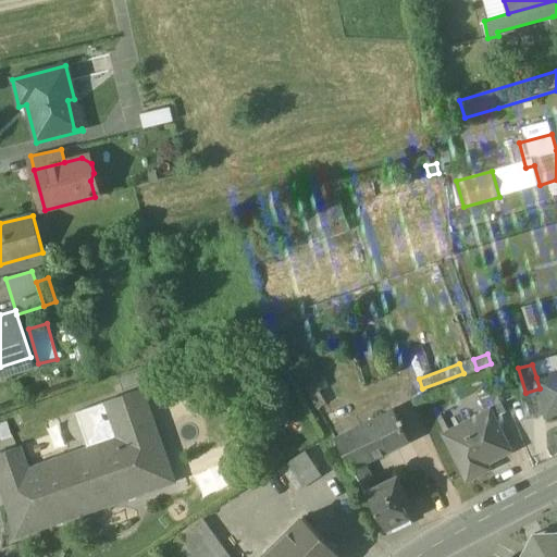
[(123,392),(147,383),(141,369),(119,378),(123,392)]
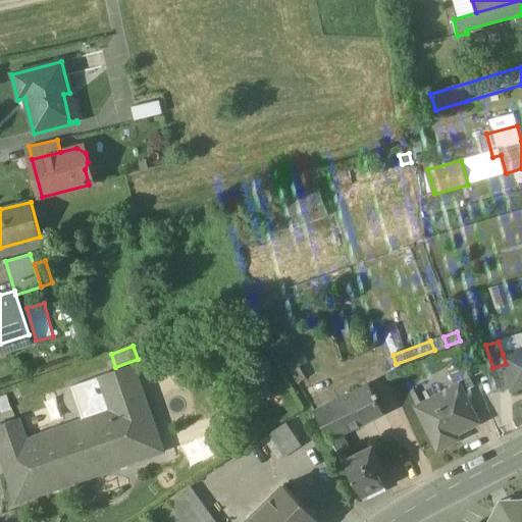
[(521,348),(503,354),(506,364),(512,387),(512,388),(521,385),(521,348)]
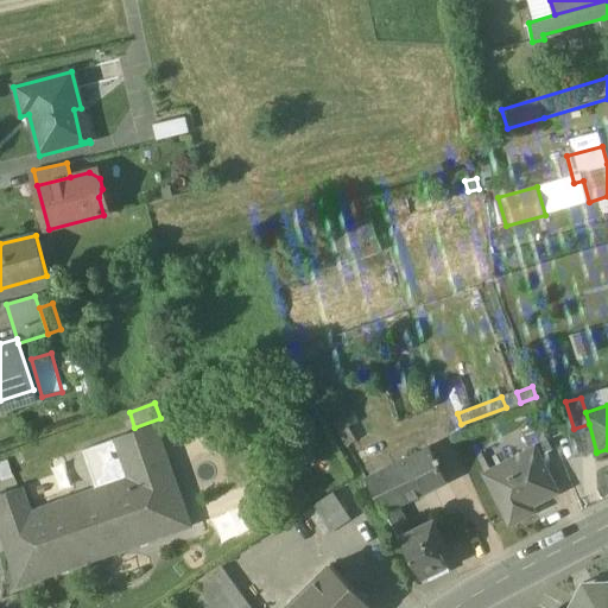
[(542,424),(525,431),(532,448),(536,447),(540,455),(553,449),(542,424)]
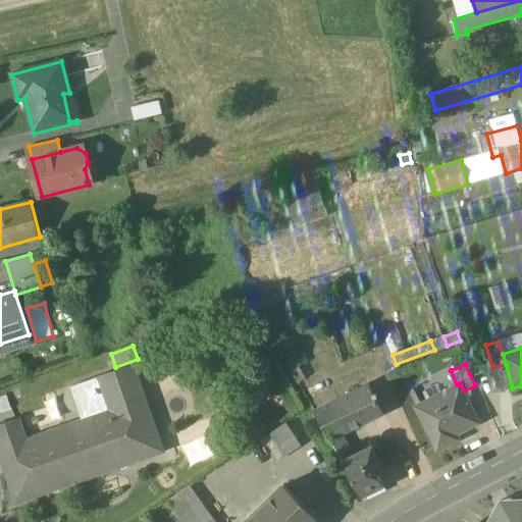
[(492,368),(486,369),(493,393),(512,387),(506,364),(492,368)]
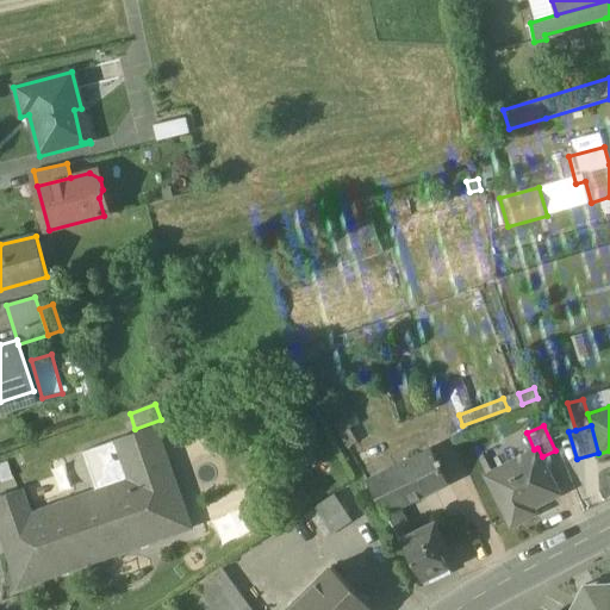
[(97,491),(30,514),(22,490),(0,497),(0,539),(5,554),(12,552),(16,565),(31,571),(39,568),(43,579),(184,531),(173,500),(179,489),(157,427),(116,441),(129,479),(97,491)]
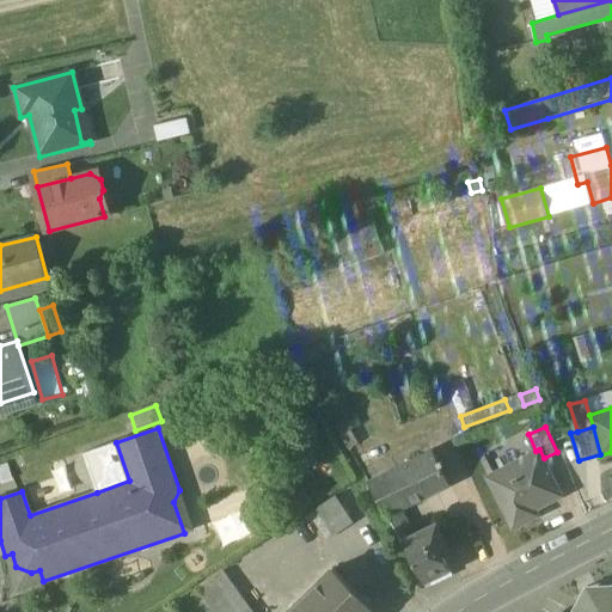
[(352,430),(342,435),(349,450),(360,444),(352,430)]
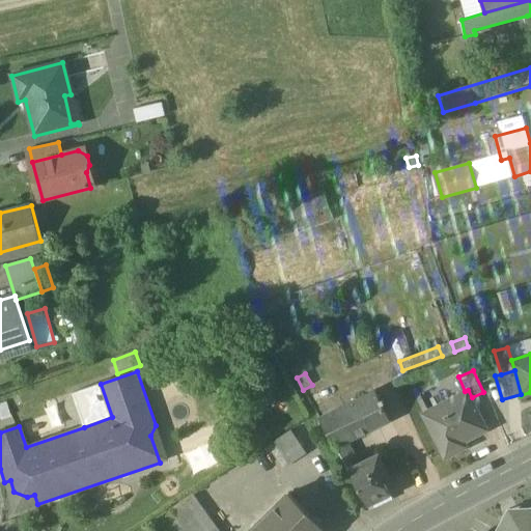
[(101,384),(73,393),(84,427),(112,417),(101,384)]
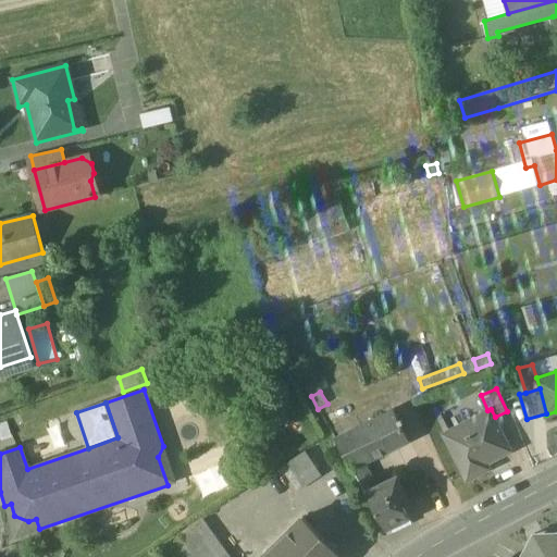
[(395,409),(367,423),(382,455),(410,441),(401,422),(405,421),(403,418),(399,419),(395,409)]
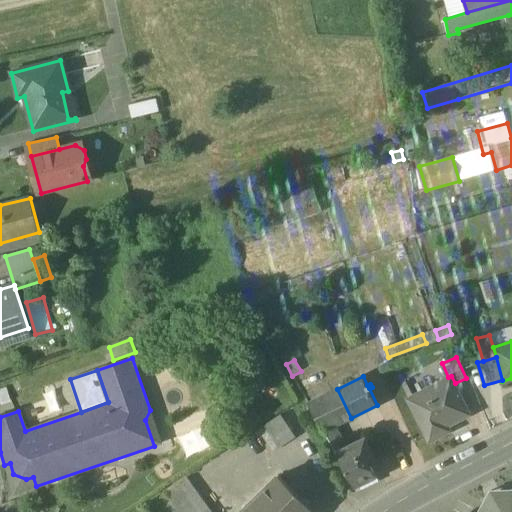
[(448,377),(413,395),(417,402),(411,405),(430,441),(451,430),(448,425),(471,413),(455,383),(451,376),(448,377)]
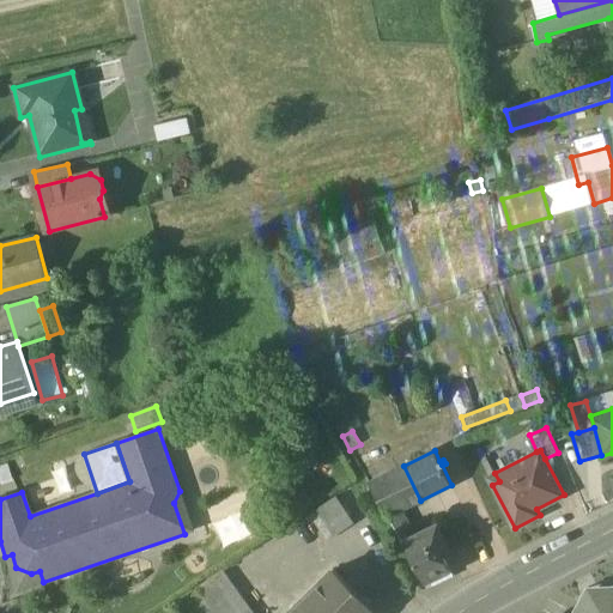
[(404,466),(370,483),(388,516),(399,510),(420,501),(404,466)]
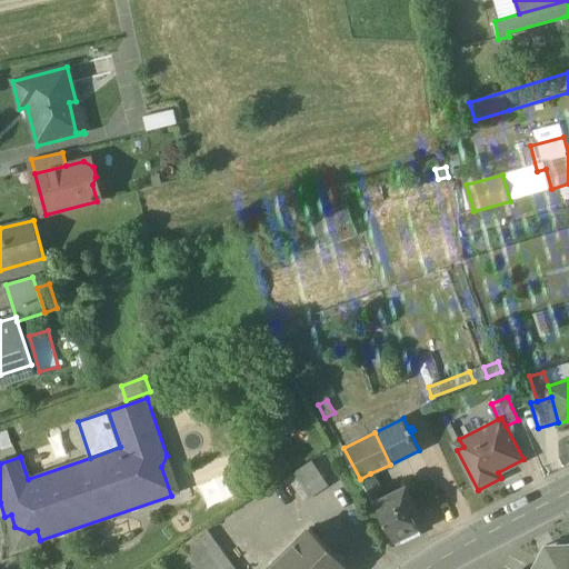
[(313,460),(288,477),(305,501),(329,485),(313,460)]
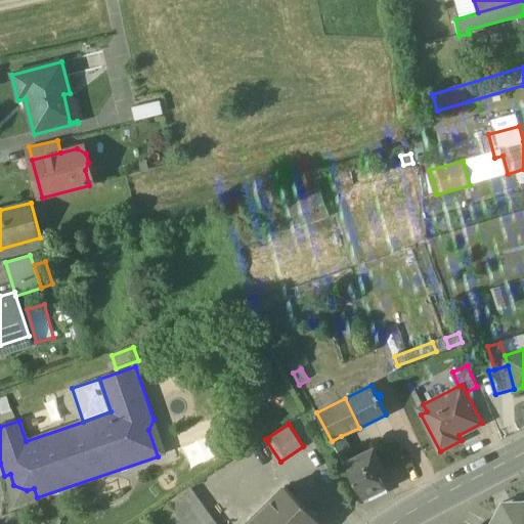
[(352,460),(341,436),(332,441),(344,463),(352,460)]
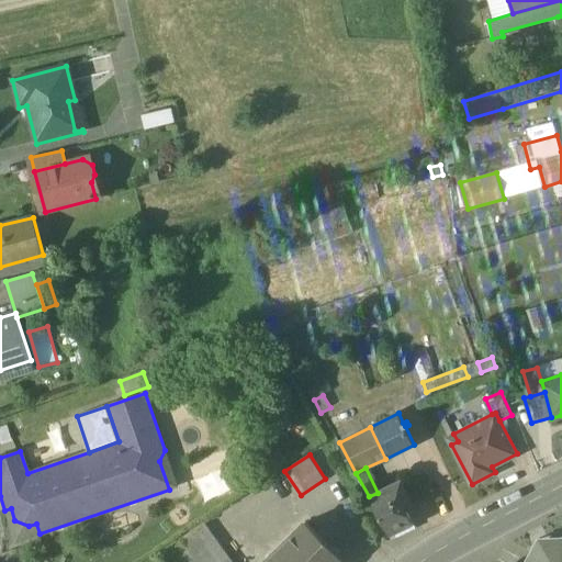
[(378,493),(369,496),(390,535),(413,523),(405,508),(414,504),(402,481),(378,493)]
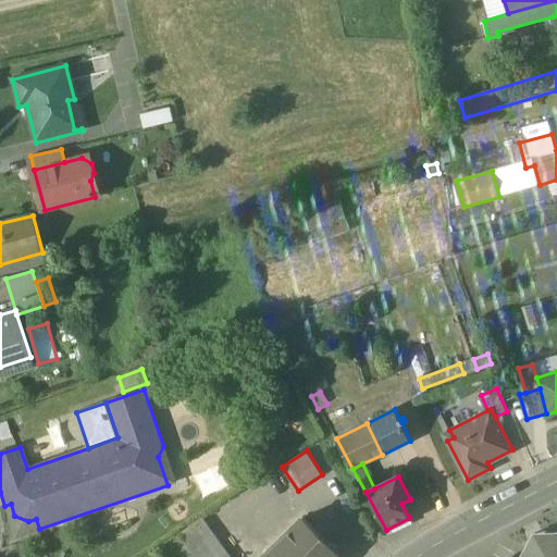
[(263,556),(339,556),(343,555),(305,517),(263,556)]
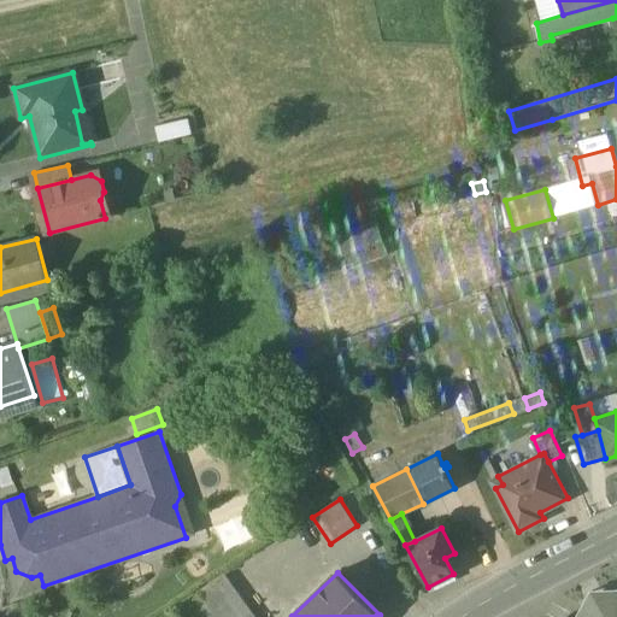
[(256,616),(225,575),(199,592),(216,616),(256,616)]
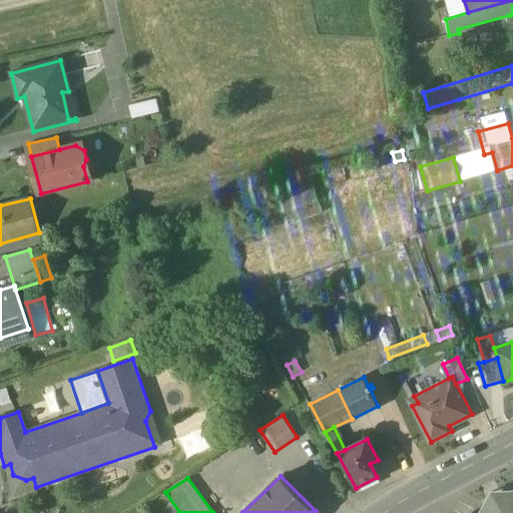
[(512,512),(512,490),(491,492),(479,512),(512,512)]
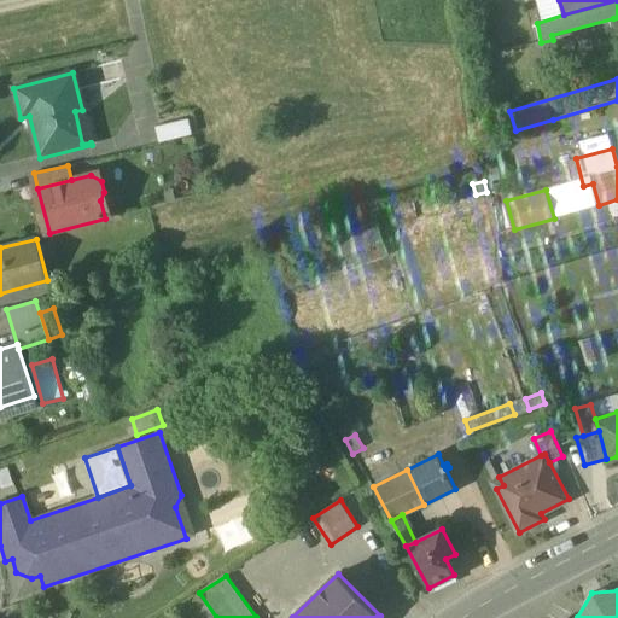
[(216,617),(199,593),(178,608),(185,617),(216,617)]
